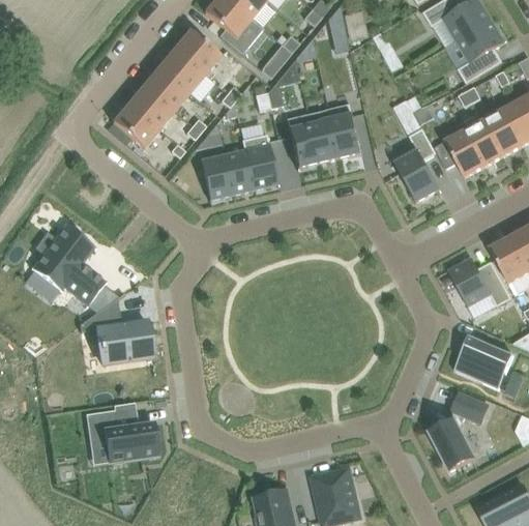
[(213,0),(204,11),(235,37),(251,19),(228,0),(213,0)]
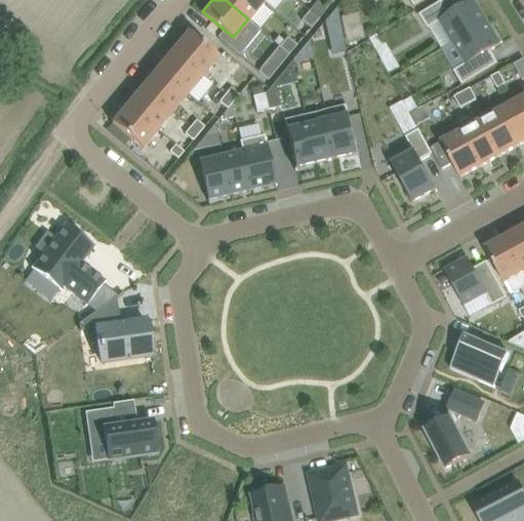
[(226,0),(248,18),(264,0),(226,0)]
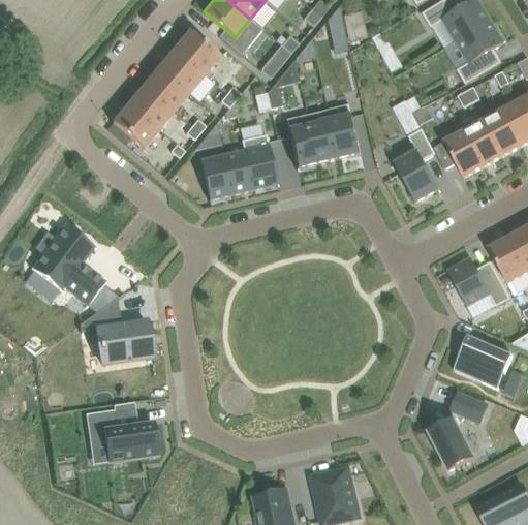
[(320,16),(328,6),(320,0),(317,0),(311,8),(320,16)]
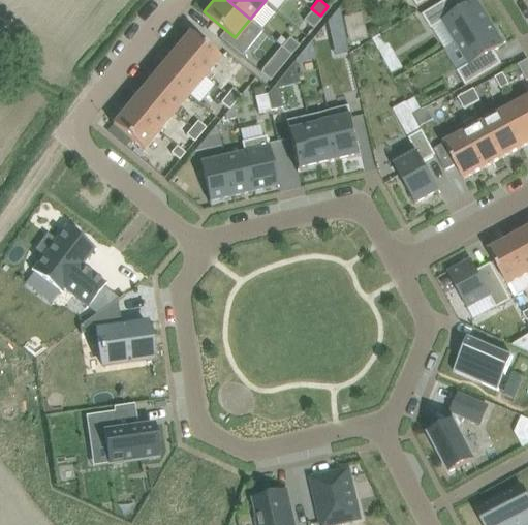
[(442,19),(455,39),(490,19),(478,0),(470,0),(466,3),(464,0),(440,0),(422,11),(431,26),(442,19)]
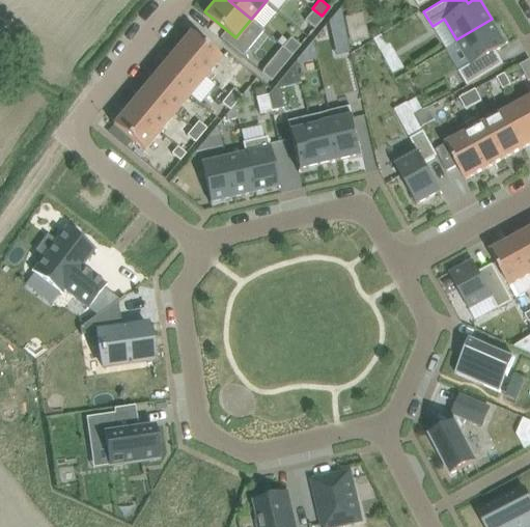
[(339,3),(328,18),(330,28),(344,25),(339,3)]
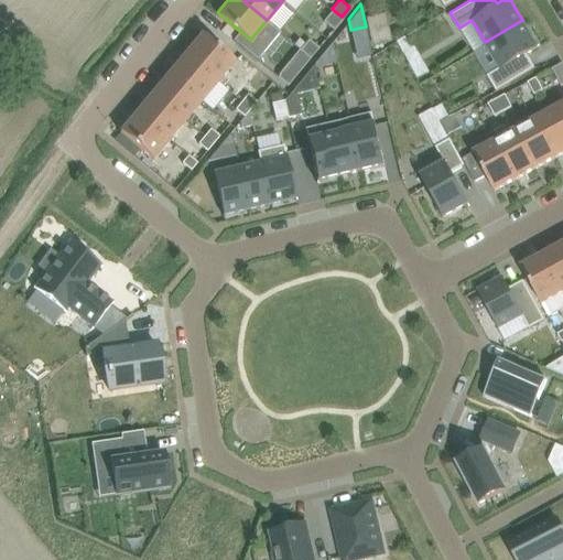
[(333,27),(342,17),(332,9),(323,19),(333,27)]
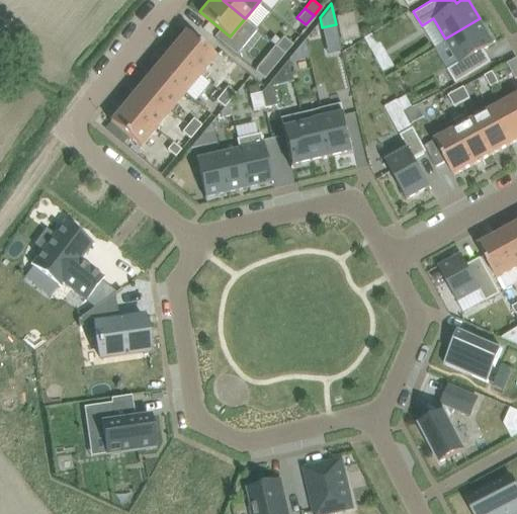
[(480,18),(445,38),(458,60),(446,67),(455,81),(491,60),(483,47),(493,40),(480,18)]
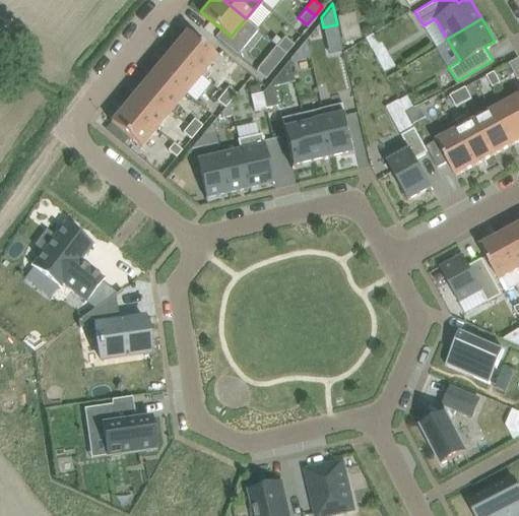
[(359,23),(340,27),(342,40),(362,36),(359,23)]
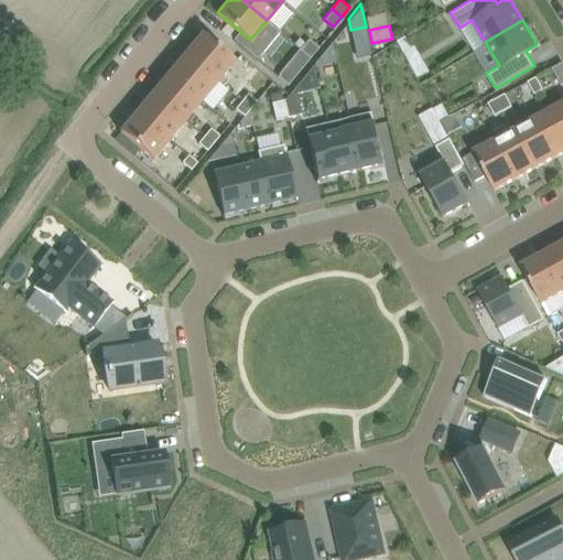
[(201,31),(184,51),(217,79),(234,58),(201,31)]
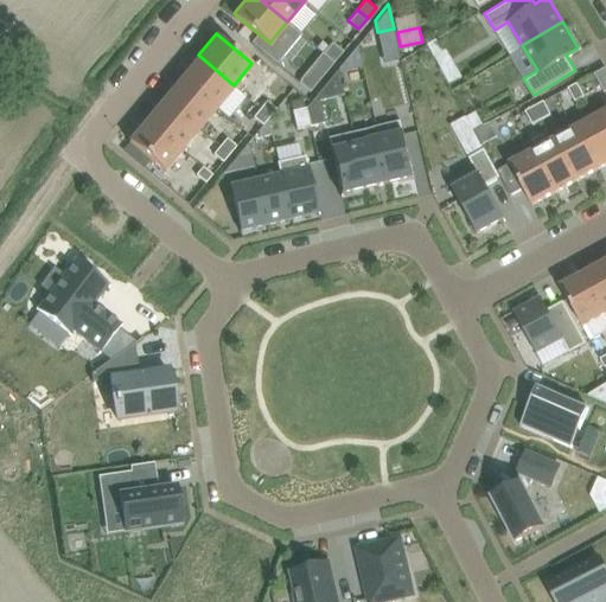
[(442,50),(435,37),(427,42),(434,55),(442,50)]
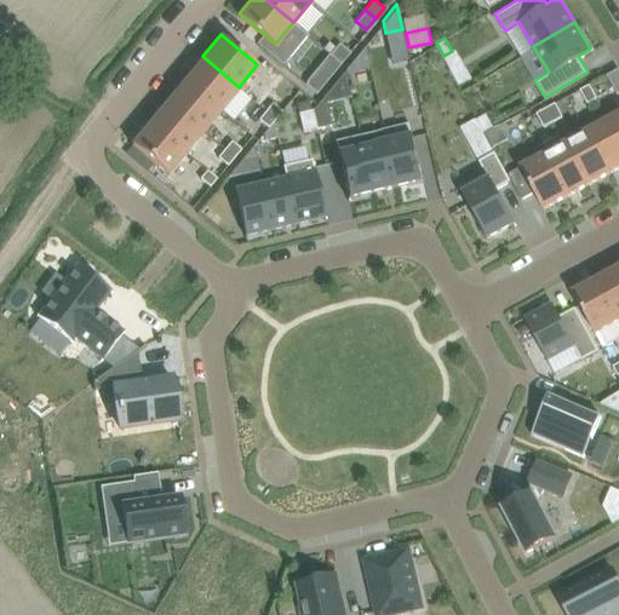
[(340,61),(349,50),(338,40),(330,51),(340,61)]
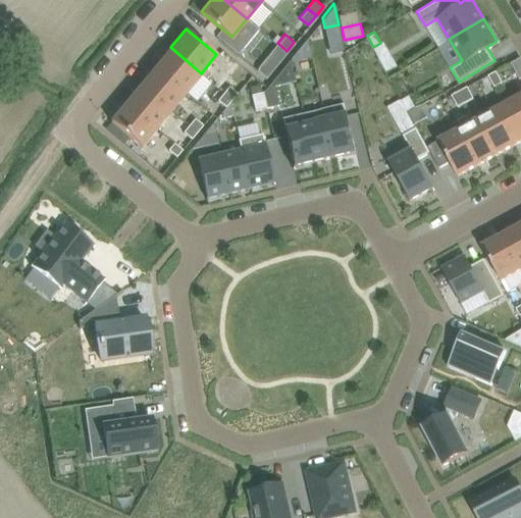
[(306,37),(297,47),(300,57),(310,55),(306,37)]
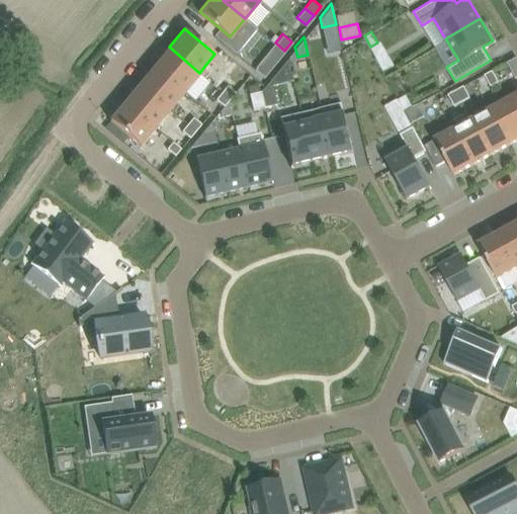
[(388,66),(397,62),(390,45),(380,49),(388,66)]
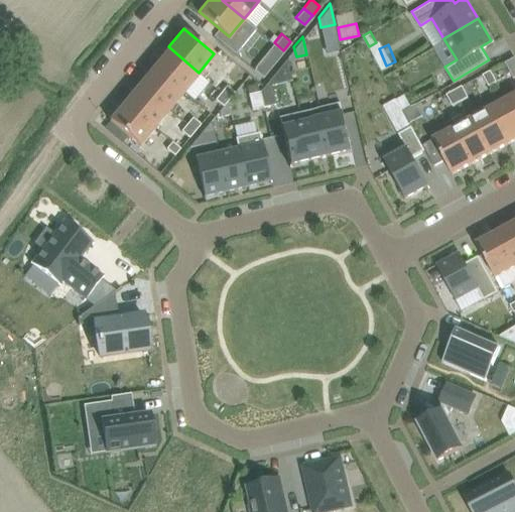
[(168,46),(153,65),(183,90),(199,73),(168,46)]
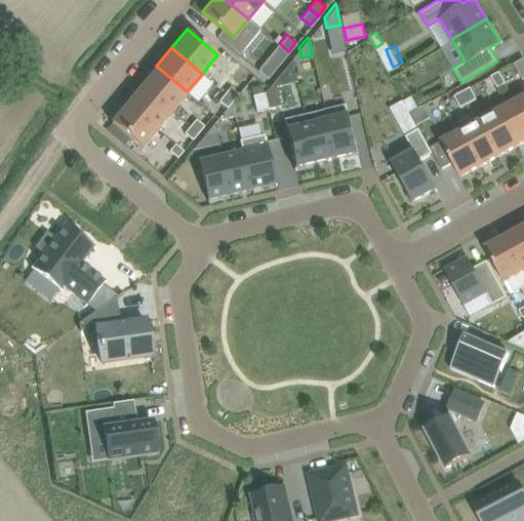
[(523,76),(523,57),(523,56),(514,62),(522,78),(523,76)]
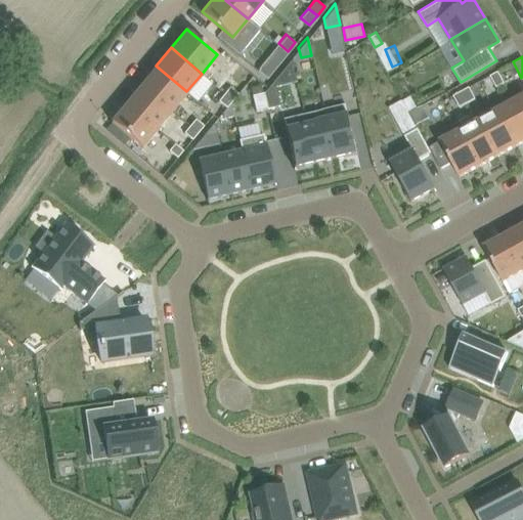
[(274,67),(265,59),(258,69),(267,76),(274,67)]
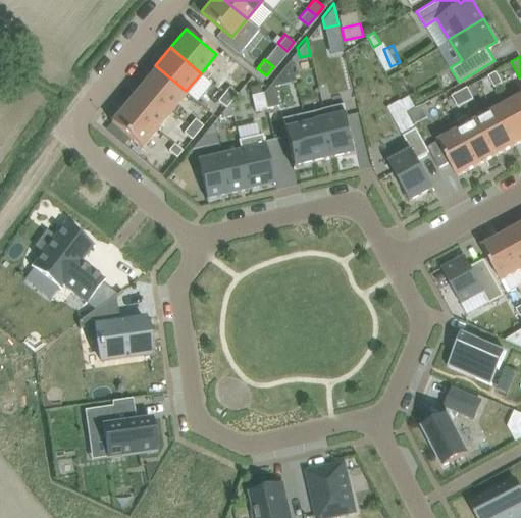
[(155,65),(141,83),(171,109),(186,91),(155,65)]
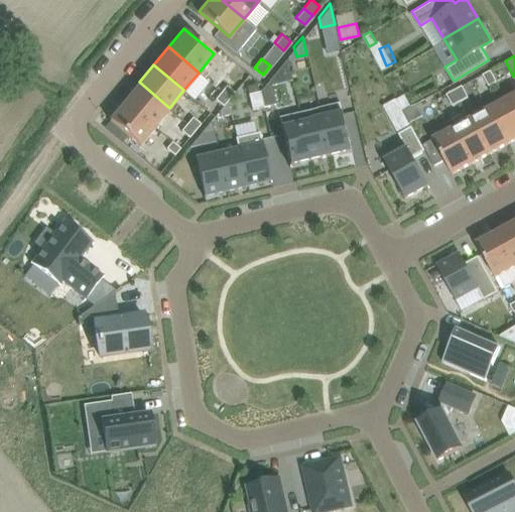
[(496,80),(490,69),(482,73),(488,84),(496,80)]
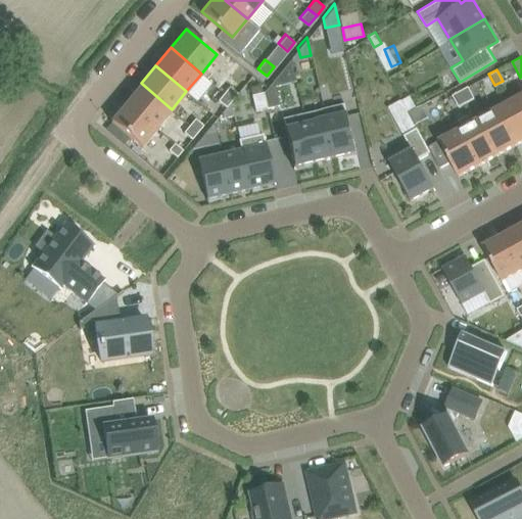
[(267,85),(263,90),(267,106),(279,103),(274,85),(272,79),(267,85)]
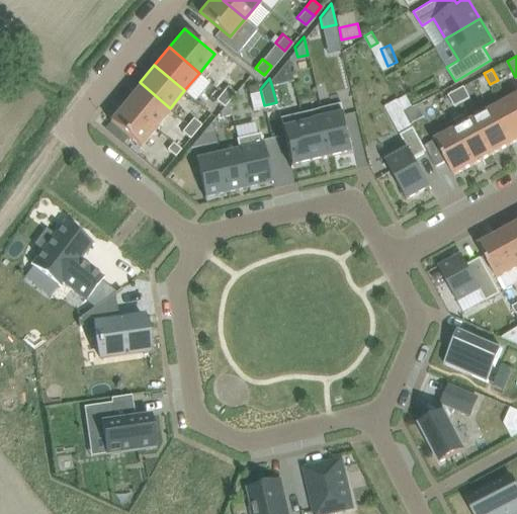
[(140,82),(124,100),(155,125),(170,108),(140,82)]
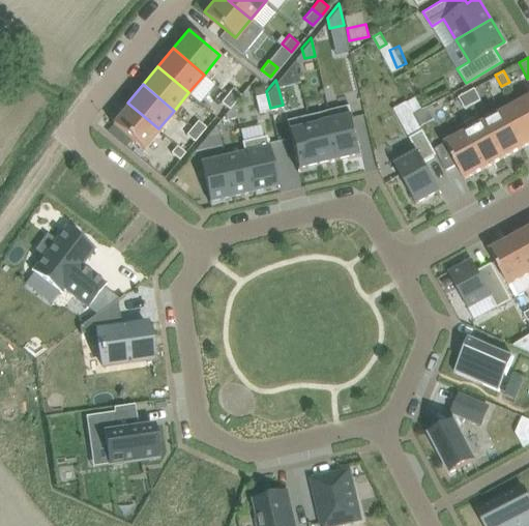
[(235,99),(240,92),(232,86),(226,92),(235,99)]
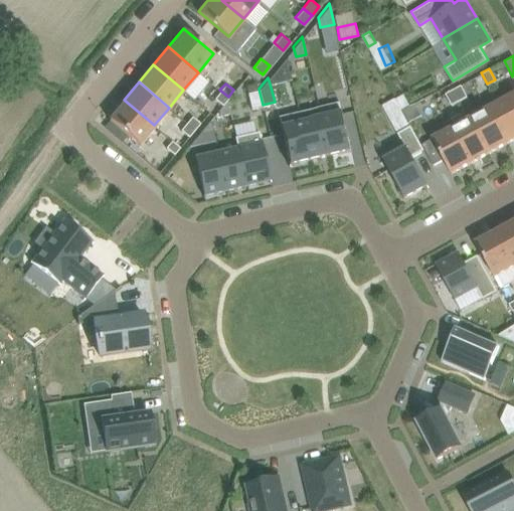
[(467,95),(461,83),(453,88),(459,99),(467,95)]
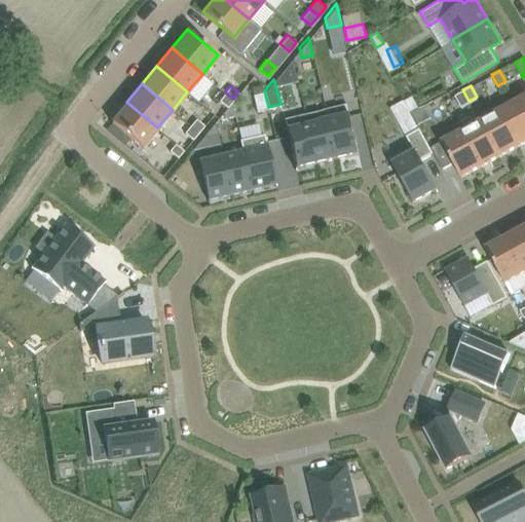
[(469,101),(462,89),(454,94),(460,105),(469,101)]
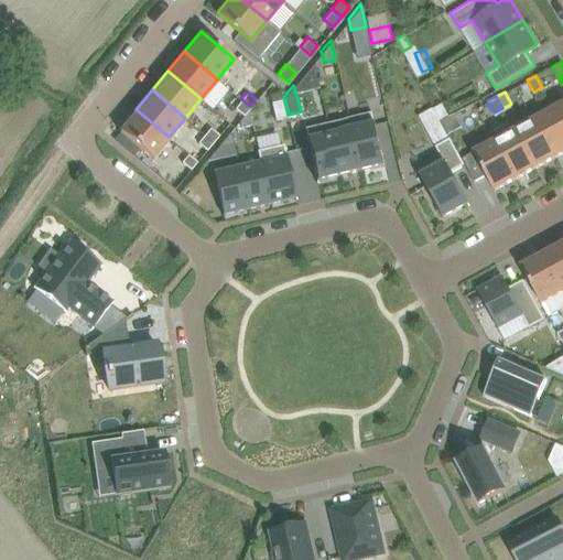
[(283,97),(271,100),(274,117),(288,115),(283,97)]
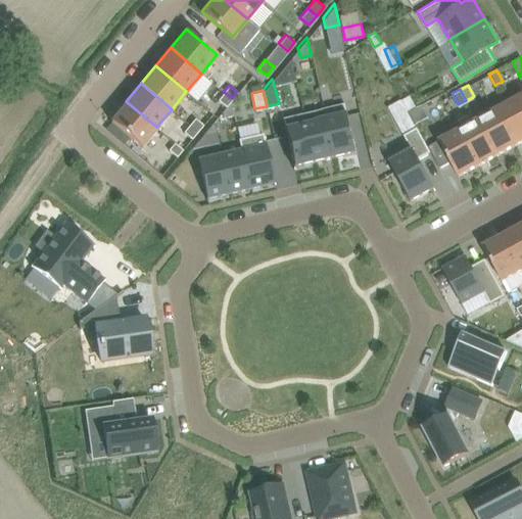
[(232,98),(223,91),(218,98),(226,105),(229,101),(232,98)]
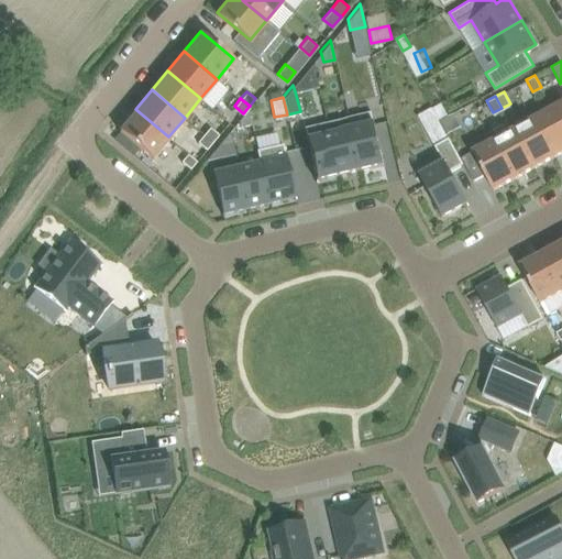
[(561,100),(552,106),(561,124),(561,100)]
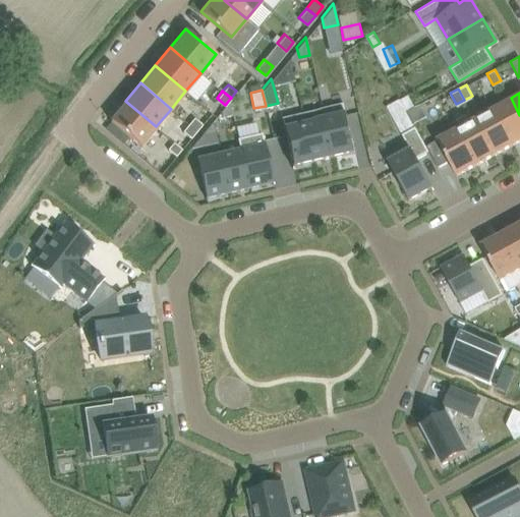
[(406,109),(414,105),(408,94),(400,98),(406,109)]
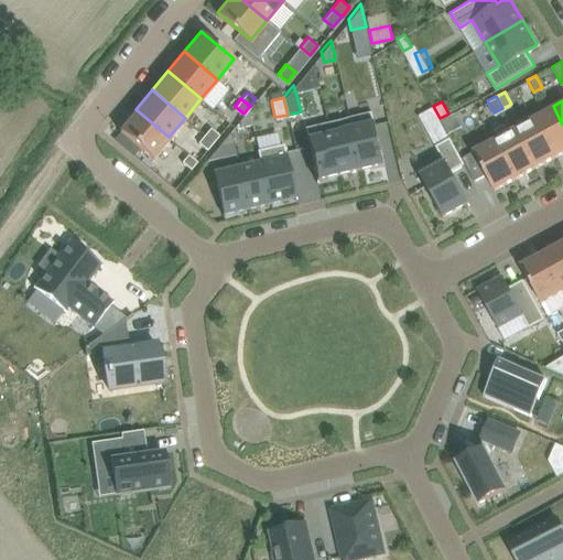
[(562,125),(553,106),(533,117),(553,155),(562,150),(562,125)]
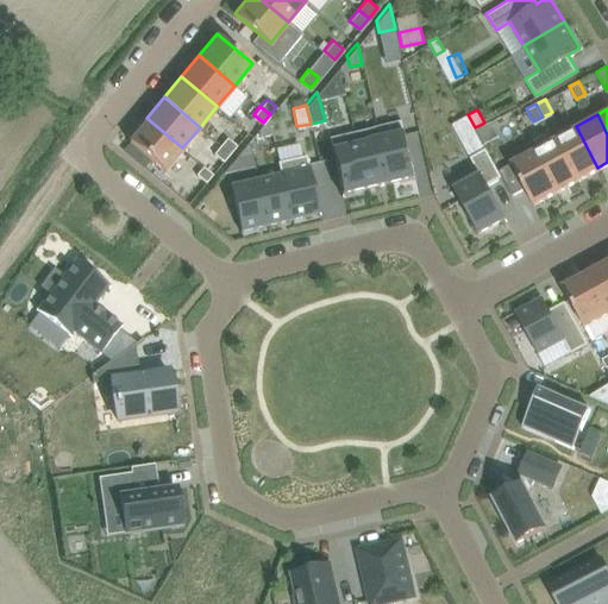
[(146,118),(129,139),(164,169),(182,148),(146,118)]
